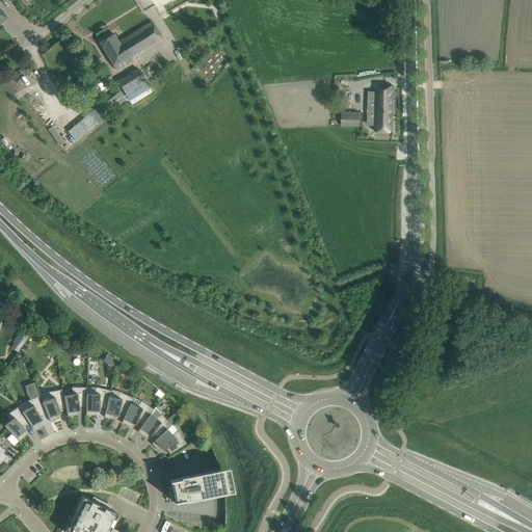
[(113,33),(99,43),(104,51),(114,68),(115,71),(133,60),(131,57),(153,44),(162,38),(152,22),(118,42),(113,33)]
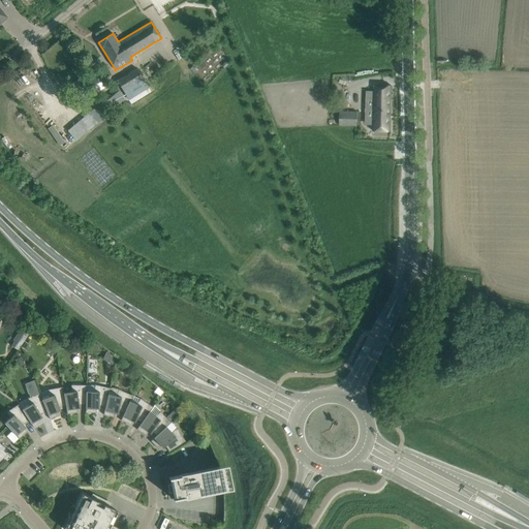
[(145,81),(137,68),(118,82),(125,94),(145,81)]
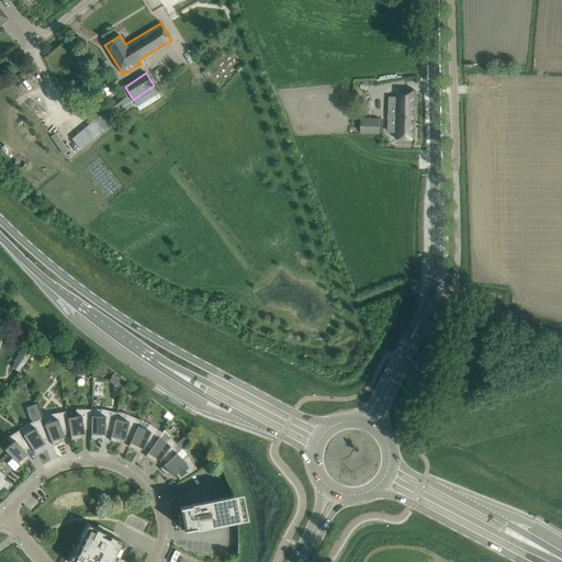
[(101,75),(69,92),(75,102),(79,110),(111,92),(101,75)]
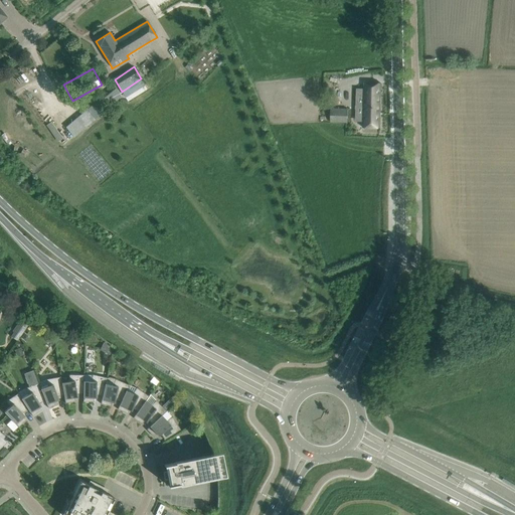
[(381,82),(364,82),(363,127),(379,128),(381,82)]
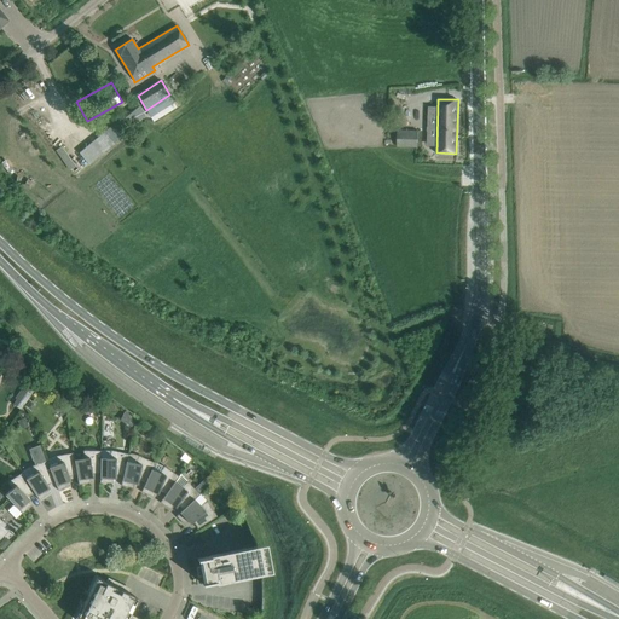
[(417,131),(398,131),(397,146),(417,146),(417,131)]
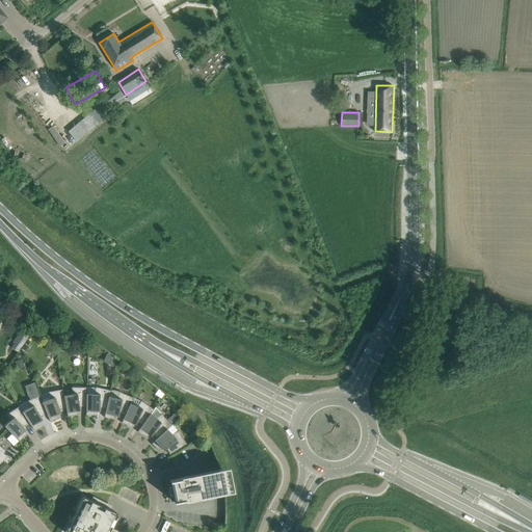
[(18,352),(26,340),(20,335),(14,343),(17,345),(14,349),(18,352)]
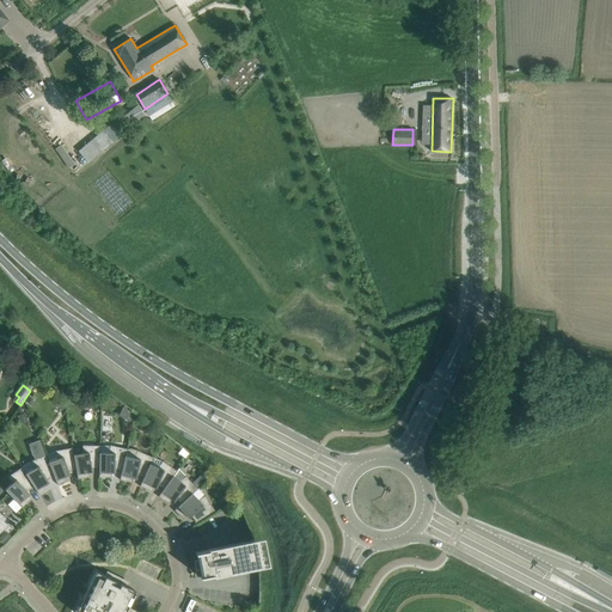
[(123,405),(118,414),(130,421),(135,412),(123,405)]
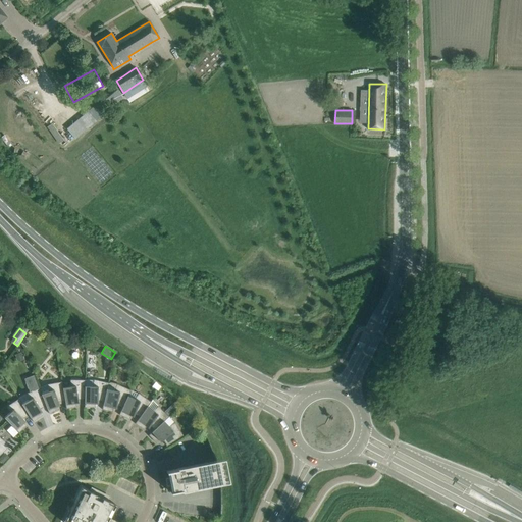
[(21,353),(15,355),(17,362),(23,360),(21,353)]
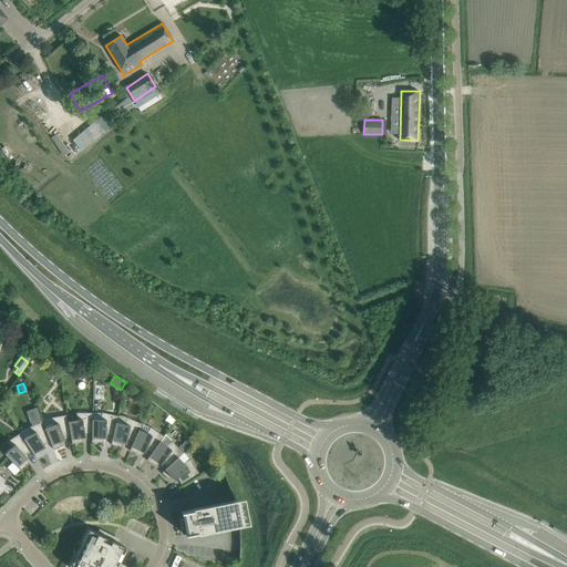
[(43,422),(42,422),(35,408),(26,412),(31,426),(28,428),(31,434),(24,439),(31,451),(35,459),(45,452),(41,445),(43,444),(50,441),(45,428),(43,422)]
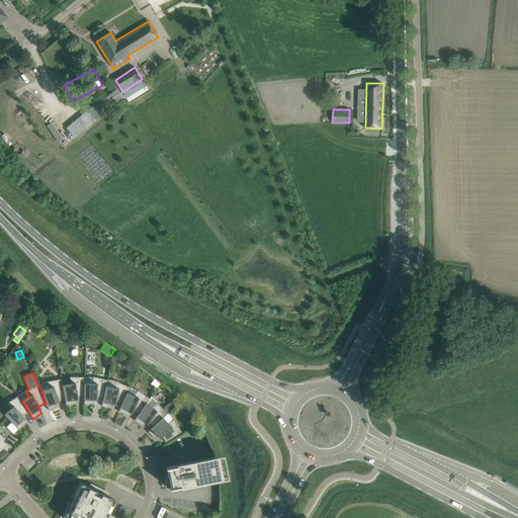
[(107,382),(108,380),(93,376),(93,377),(85,377),(85,383),(84,389),(84,397),(84,405),(94,405),(94,398),(97,398),(103,399),(105,389),(107,382)]
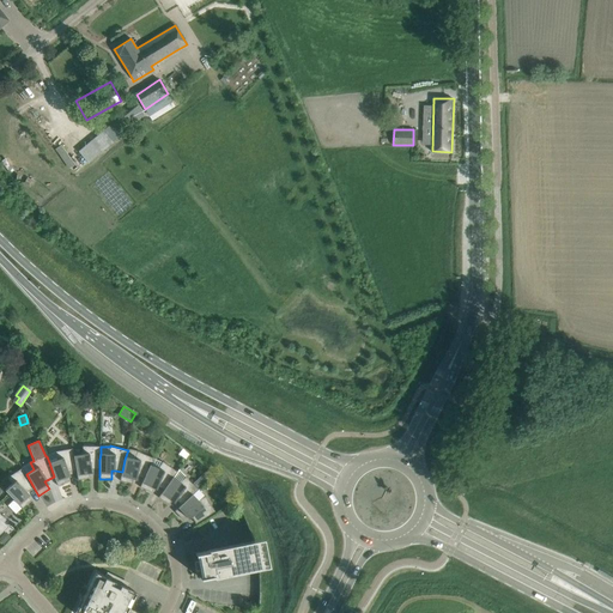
[(101,454),(101,447),(83,447),(83,454),(74,455),(74,460),(77,471),(78,480),(90,478),(89,469),(92,469),(99,469),(99,460),(101,454)]
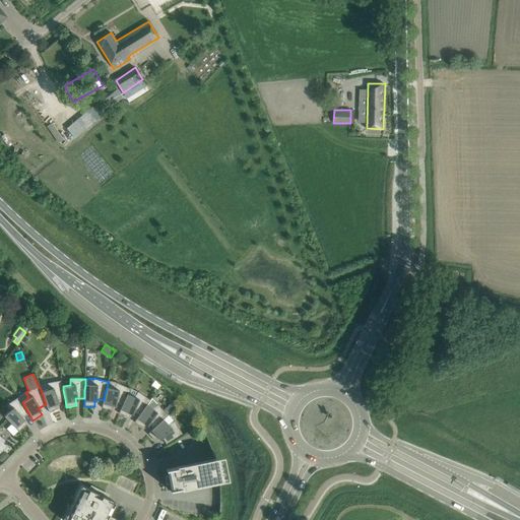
[(63,390),(63,386),(62,381),(47,383),(48,390),(42,392),(46,404),(49,412),(59,408),(56,401),(58,400),(65,399),(63,390)]
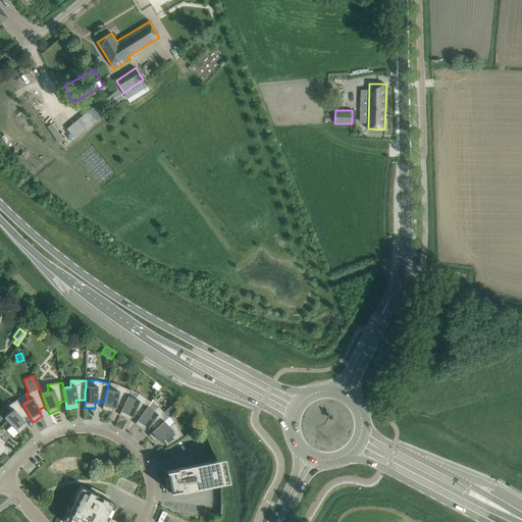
[(104,402),(102,410),(112,412),(114,405),(116,405),(122,408),(131,390),(117,384),(115,383),(111,382),(109,383),(108,385),(106,392),(104,402)]
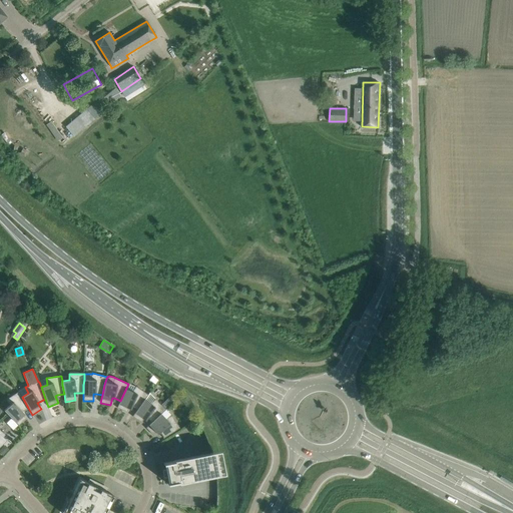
[(136,387),(135,387),(128,384),(120,401),(117,408),(127,412),(129,406),(131,406),(137,410),(148,395),(136,387)]
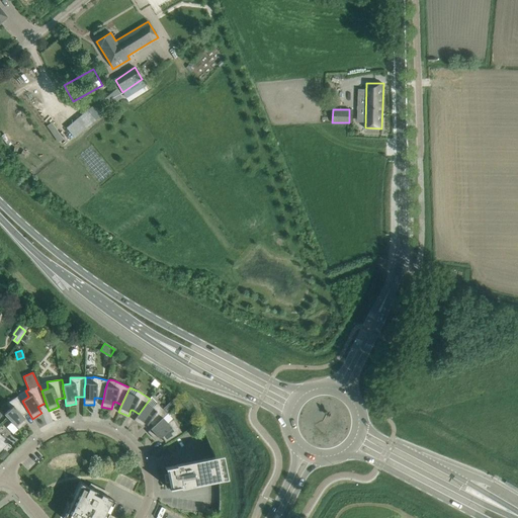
[(22,401),(19,396),(6,404),(10,410),(4,415),(19,430),(26,422),(21,417),(23,416),(28,412),(22,401)]
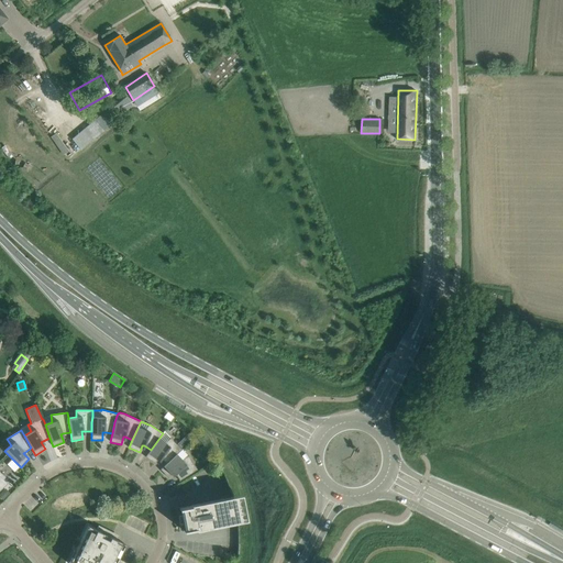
[(191,431),(187,435),(191,441),(196,437),(191,431)]
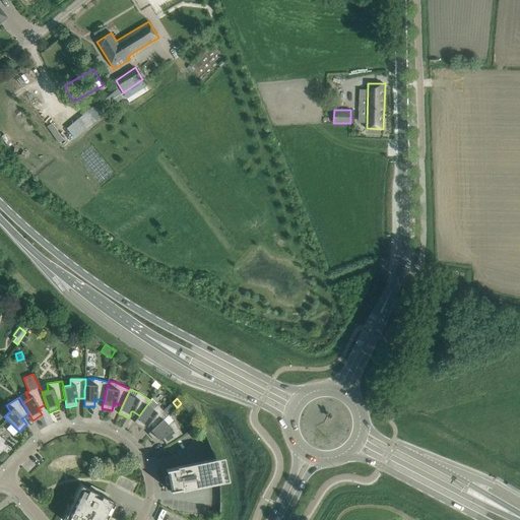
[(157,404),(152,399),(150,400),(139,415),(134,423),(143,429),(147,423),(149,424),(153,429),(164,419),(168,415),(157,404)]
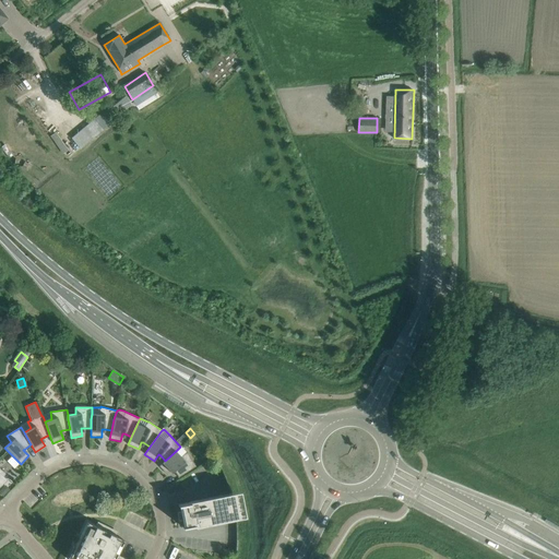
[(176,451),(165,461),(159,466),(167,475),(173,470),(175,471),(178,477),(195,466),(187,452),(181,456),(176,451)]
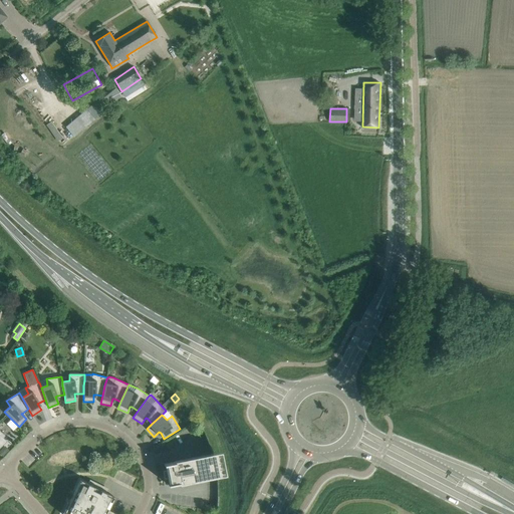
[(4,446),(0,450),(0,454),(2,456),(8,450),(4,446)]
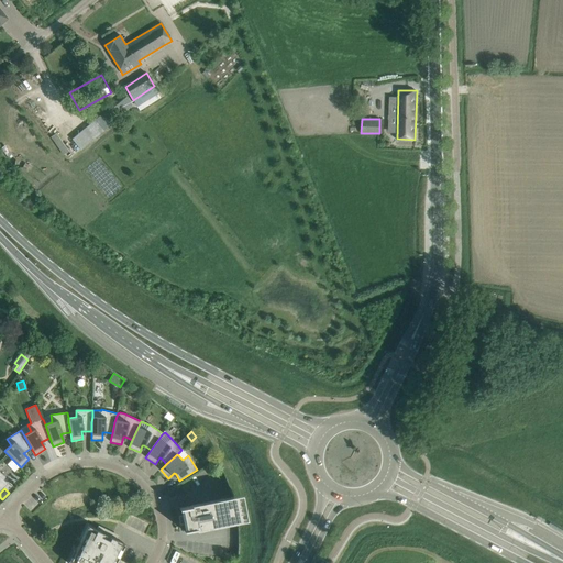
[(196,530),(238,522),(243,521),(238,495),(191,505),(191,506),(179,508),(179,509),(183,509),(184,515),(179,516),(181,523),(185,522),(186,530),(184,530),(184,531),(196,529),(196,530)]
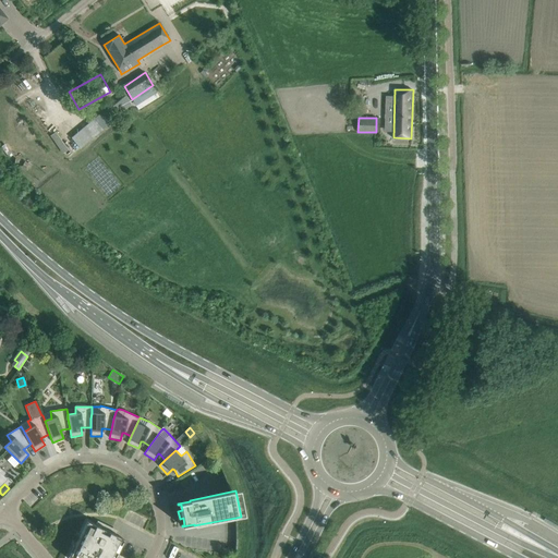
[(112,528),(98,521),(96,525),(87,521),(72,552),(82,557),(81,557),(114,557),(124,540),(110,533),(112,528)]
